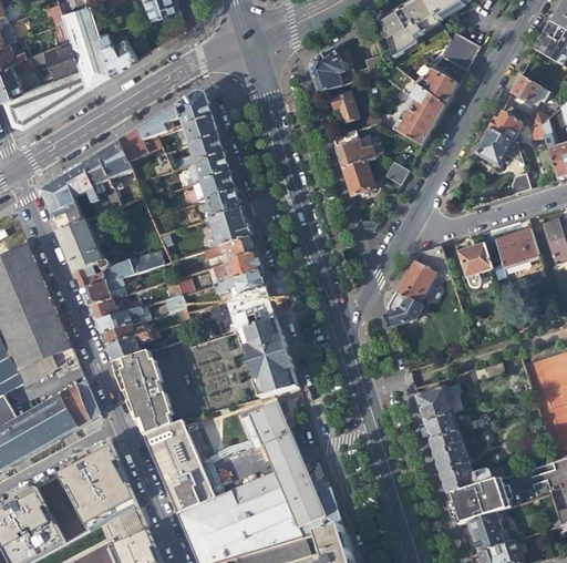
[(148,0),(154,14),(179,7),(177,0),(148,0)]
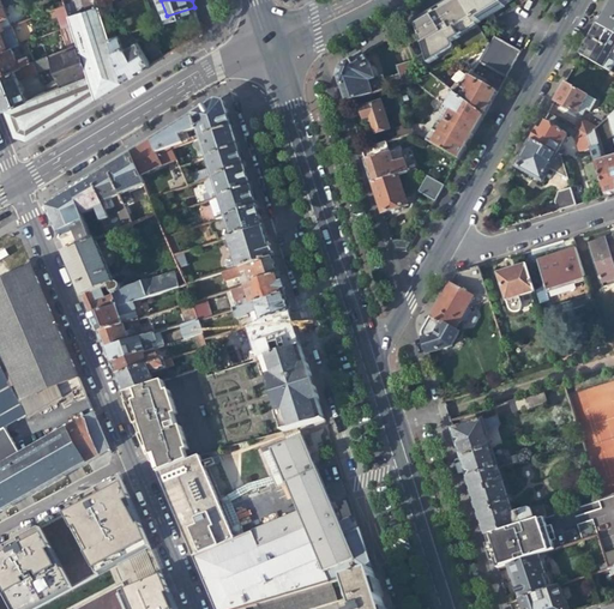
[(451,35),(476,20),(463,0),(444,0),(434,6),(414,18),(427,60),(452,44),(451,35)]
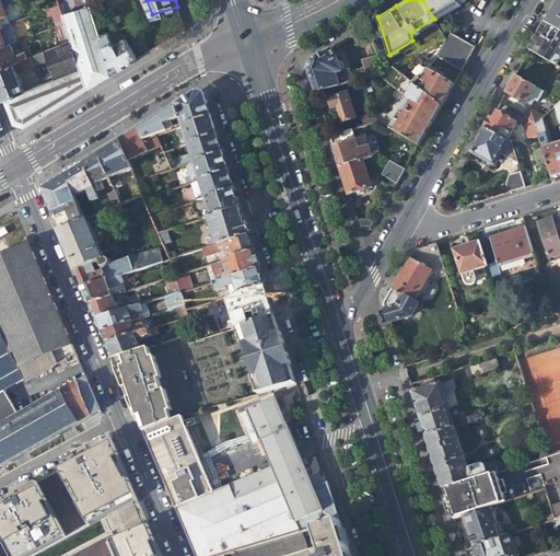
[(422,0),(434,19),(438,16),(438,14),(461,0),(422,0)]
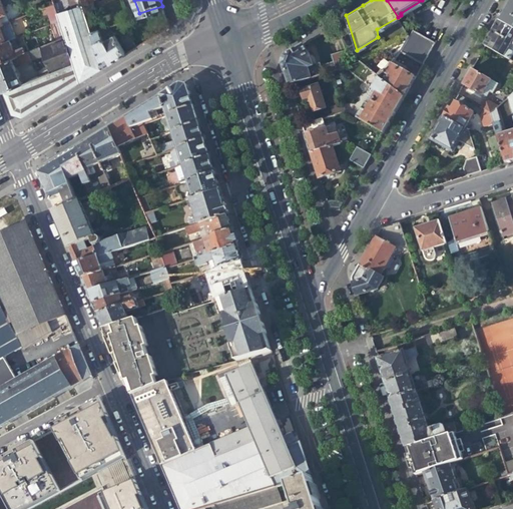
[(511,0),(506,11),(503,9),(498,18),(512,26),(512,0),(511,0)]
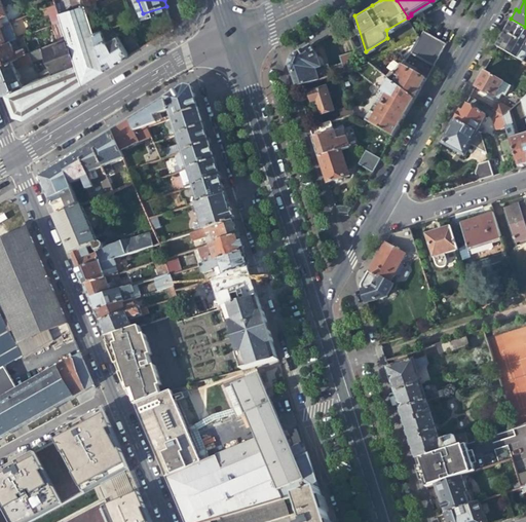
[(521,0),(516,9),(519,11),(524,0),(521,0)]
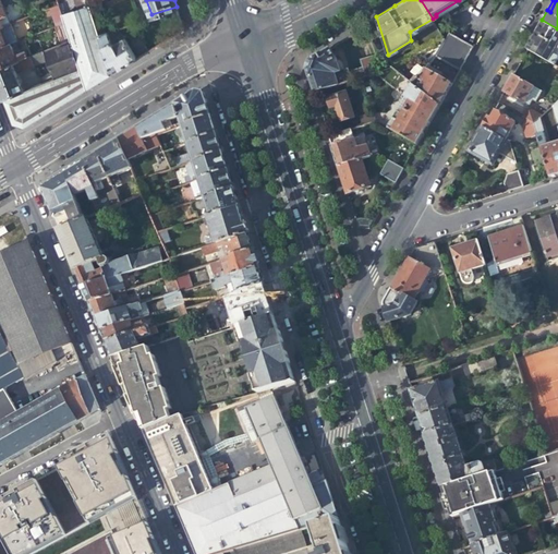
[(8,11),(5,3),(0,4),(0,25),(11,21),(12,21),(9,11),(8,11)]
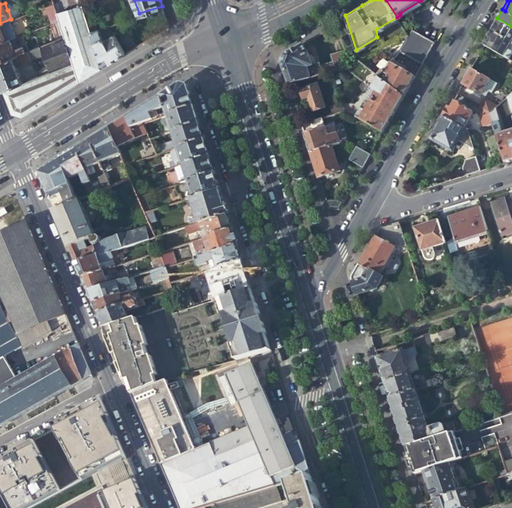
[(57,11),(65,35),(73,61),(51,70),(23,81),(4,89),(12,111),(22,113),(48,97),(91,71),(102,64),(91,29),(83,3),(57,11)]
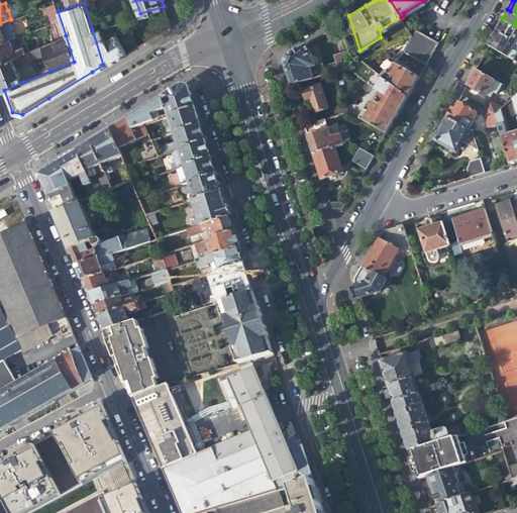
[(516,26),(502,18),(496,29),(516,40),(516,26)]
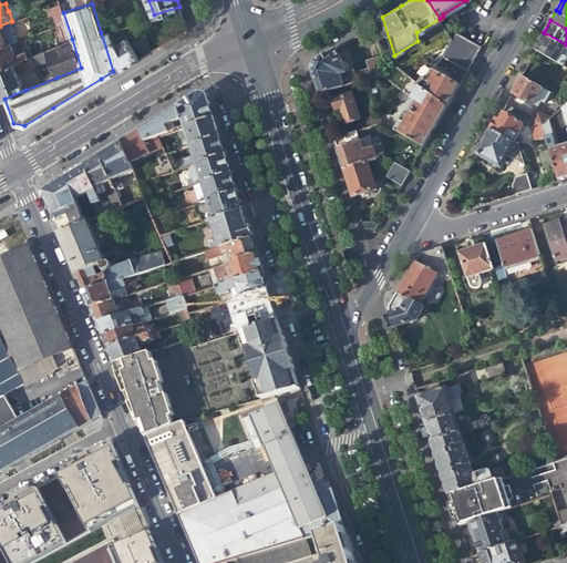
[(18,39),(11,21),(0,26),(0,44),(11,41),(18,39)]
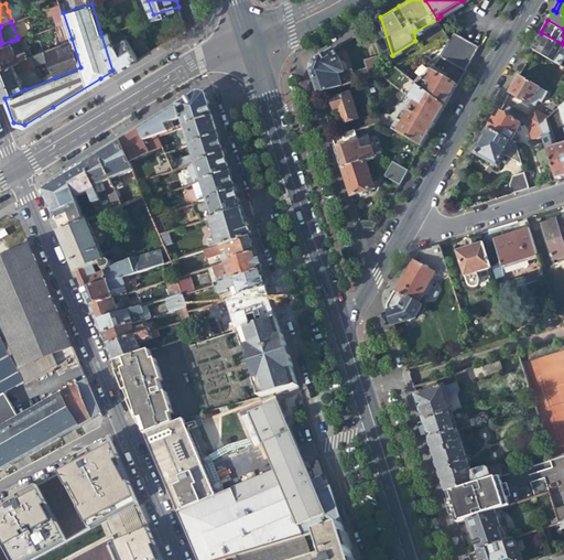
[(108,30),(100,32),(112,71),(118,67),(137,56),(127,34),(117,43),(114,41),(108,30)]
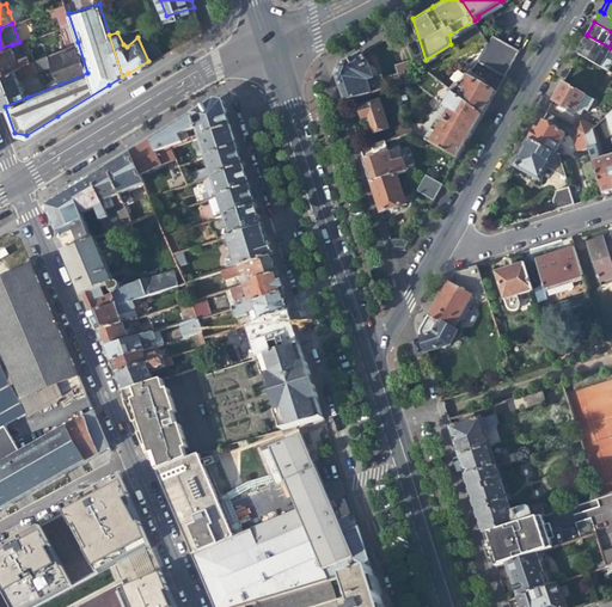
[(477,57),(503,73),(516,49),(490,34),(487,41),(483,48),(477,57)]
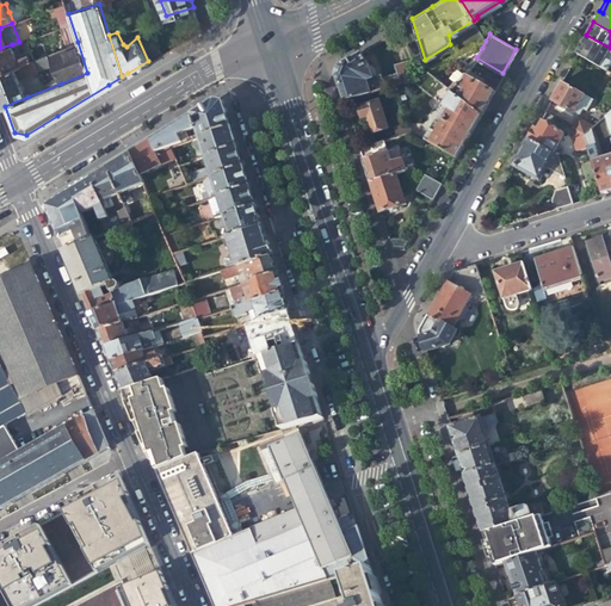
[(154,57),(162,51),(155,35),(146,39),(154,57)]
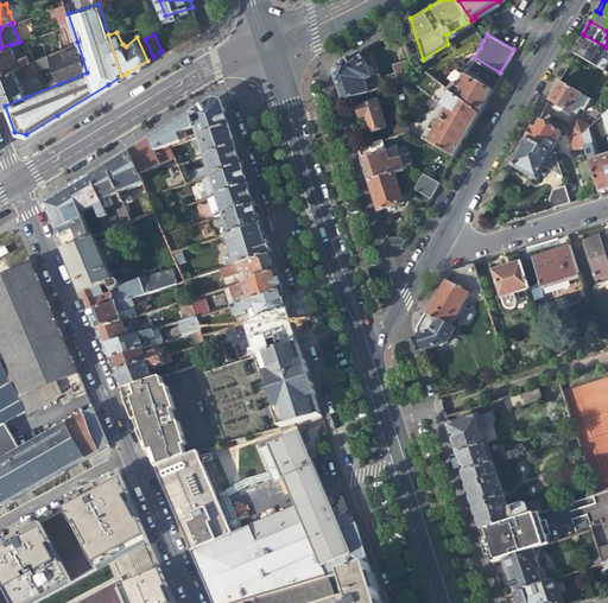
[(602,56),(607,48),(583,35),(574,51),(603,68),(607,58),(602,56)]
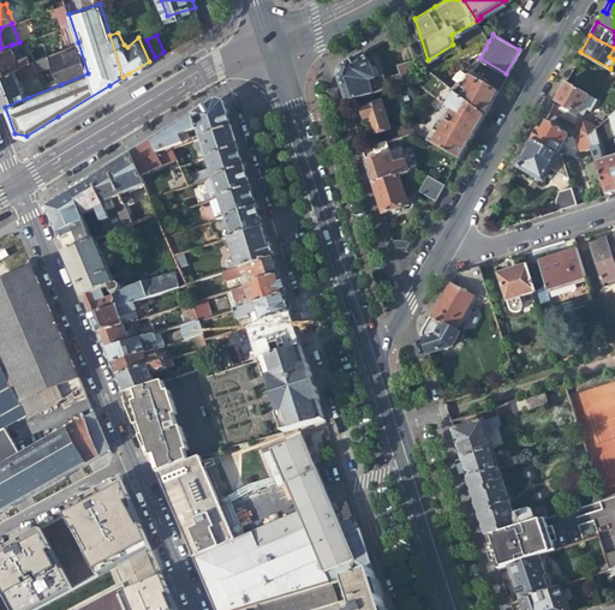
[(34,59),(39,69),(53,64),(61,84),(88,73),(78,42),(34,59)]
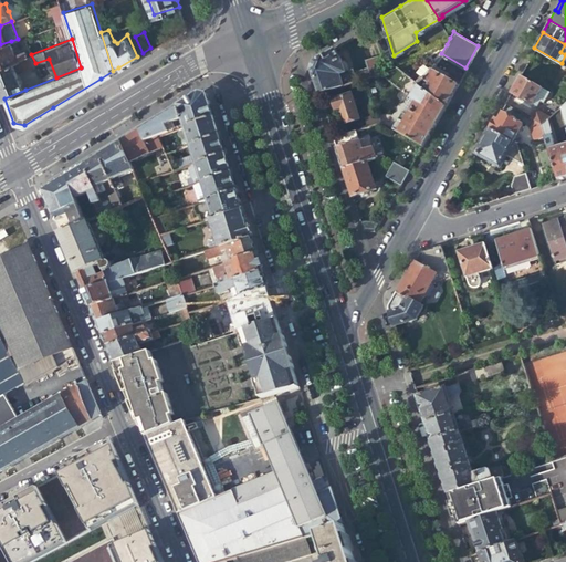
[(0,65),(18,60),(11,41),(0,44),(0,65)]
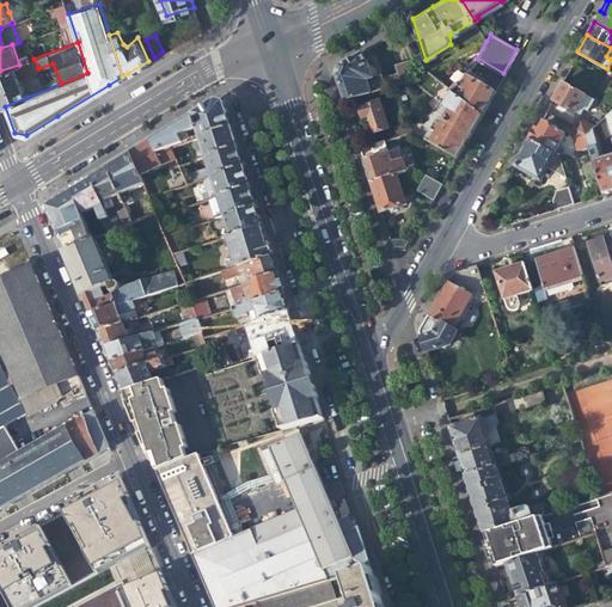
[(368,63),(362,48),(341,61),(336,73),(344,98),(385,84),(381,72),(373,75),(368,63)]
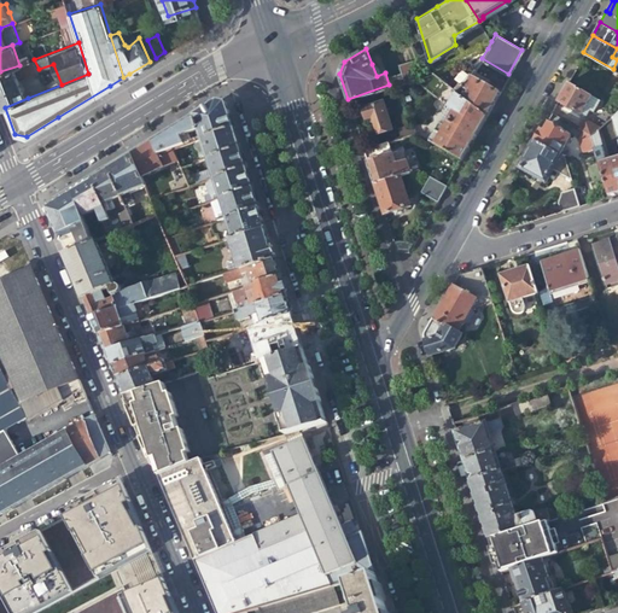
[(409,58),(400,60),(402,71),(412,69),(409,58)]
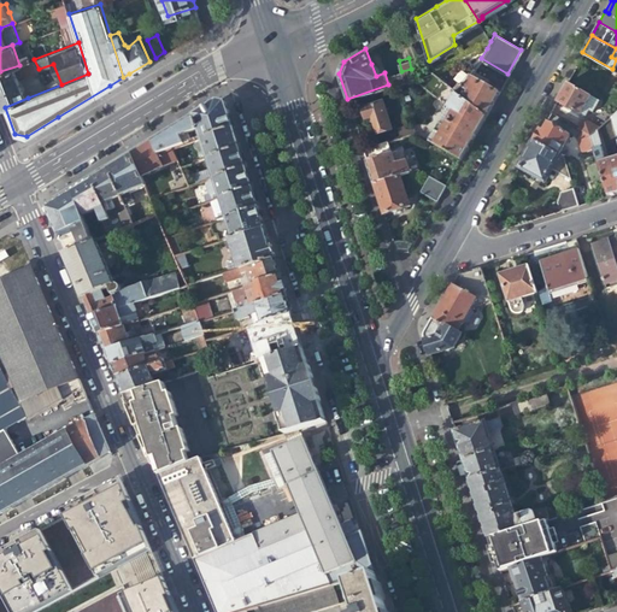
[(19,65),(0,71),(0,95),(0,98),(5,107),(28,98),(19,77),(39,69),(34,59),(19,65)]
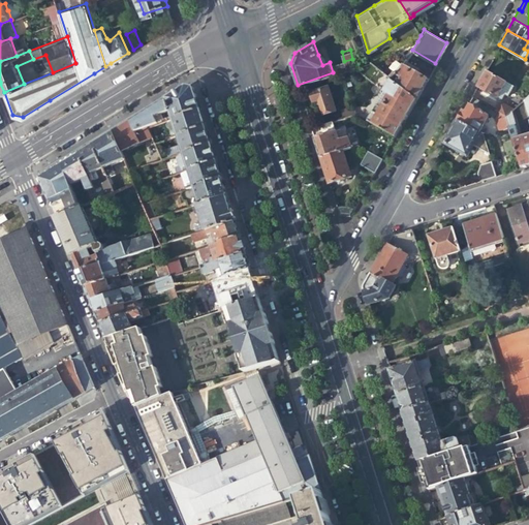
[(368,118),(395,134),(415,98),(390,79),(371,60),(354,65),(383,89),(368,118)]
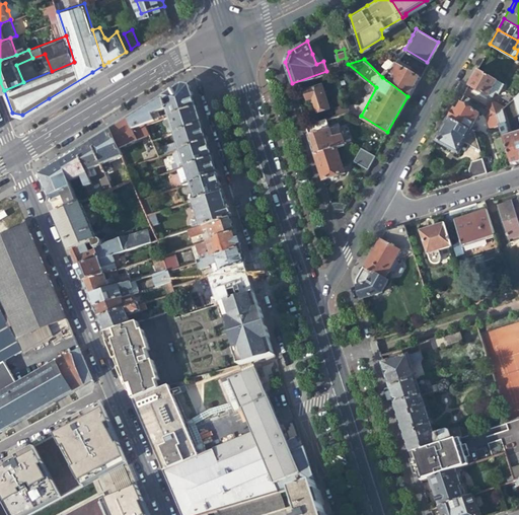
[(419,76),(394,62),(382,77),(408,96),(419,76)]
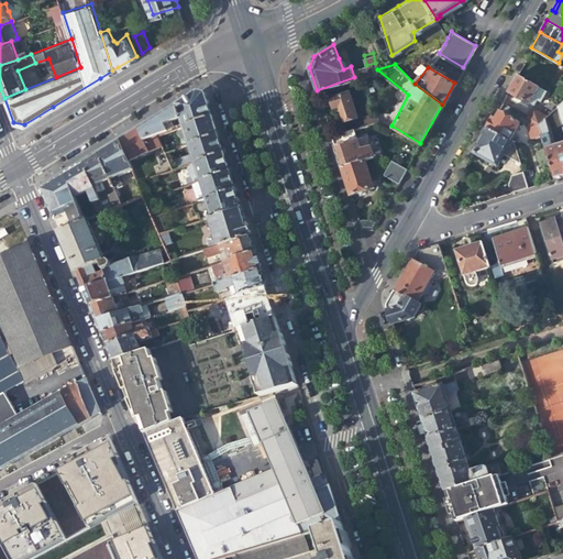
[(545,89),(517,72),(507,89),(528,102),(529,101),(532,102),(536,98),(540,99),(545,89)]
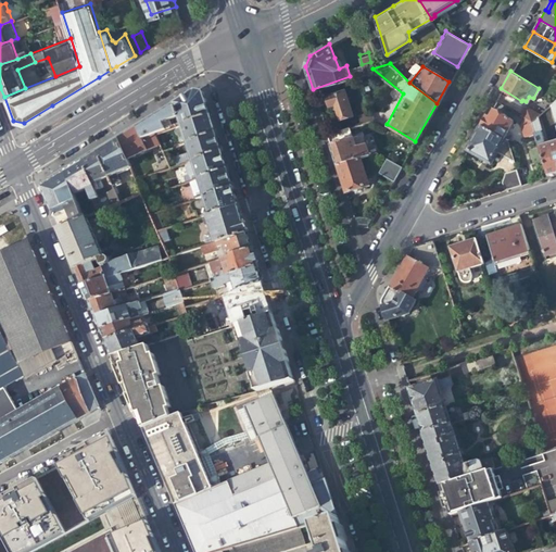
[(178,116),(180,123),(209,113),(201,89),(194,88),(184,95),(173,101),(178,116)]
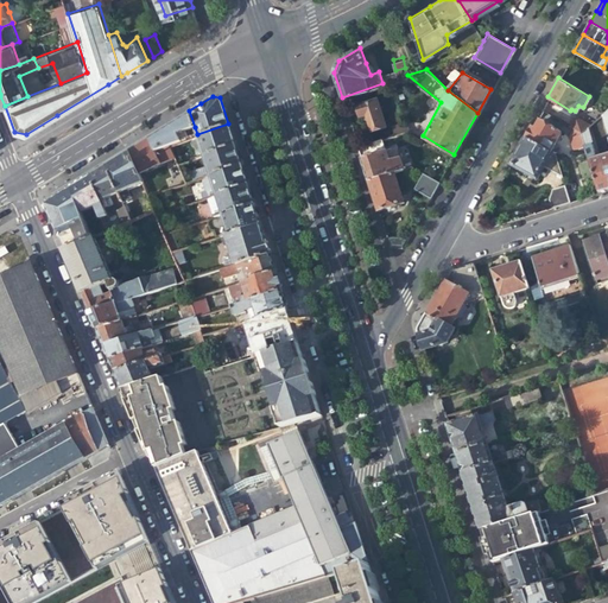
[(377,97),(358,105),(361,113),(366,112),(368,118),(367,119),(369,126),(372,127),(372,128),(385,125),(377,97)]
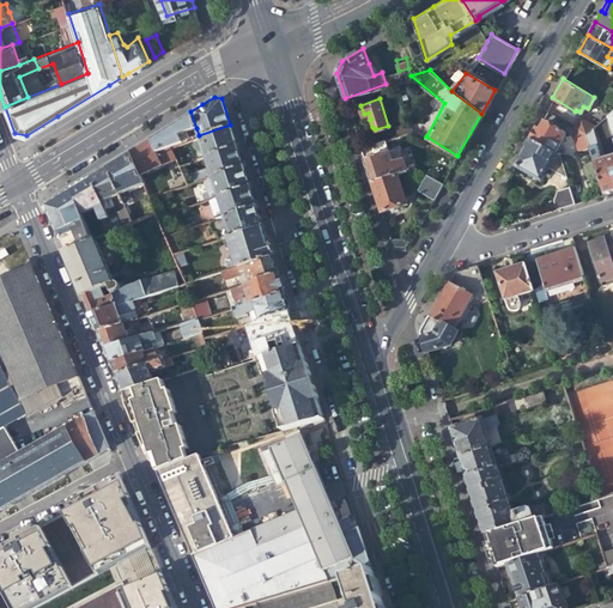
[(612,152),(601,156),(593,128),(587,133),(584,132),(588,145),(604,192),(612,188),(612,109),(607,115),(612,134),(612,152)]
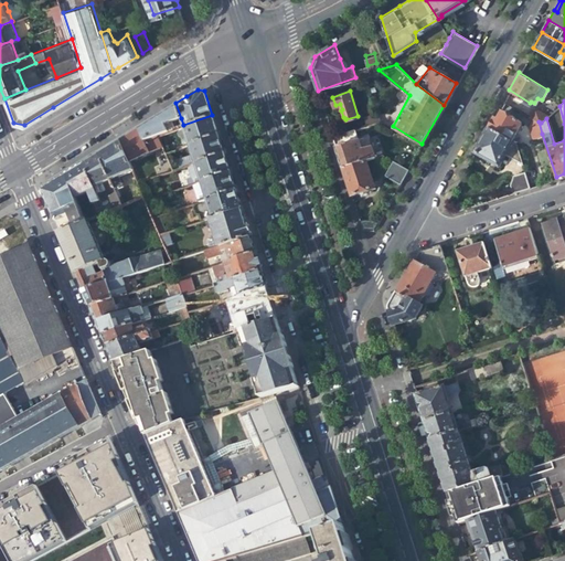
[(155,116),(151,118),(139,126),(144,136),(146,139),(158,135),(177,127),(178,127),(183,125),(181,118),(176,103),(155,116)]
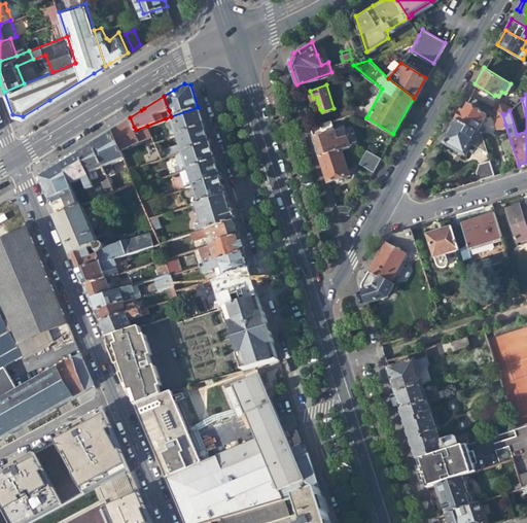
[(494,108),(497,110),(502,113),(504,114),(510,110),(512,108),(499,100),(494,108)]
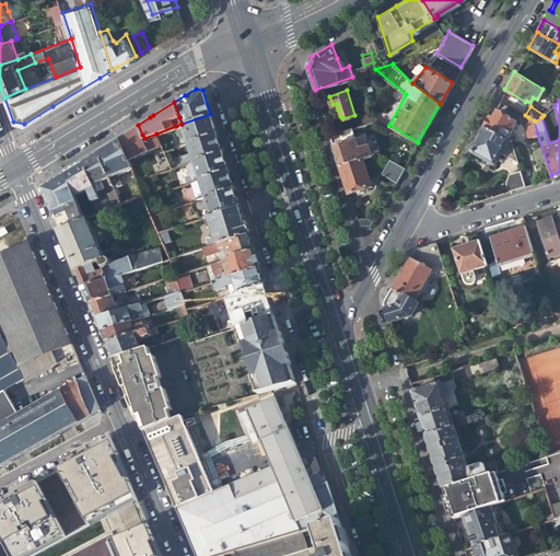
[(363,123),(376,118),(373,108),(360,113),(363,123)]
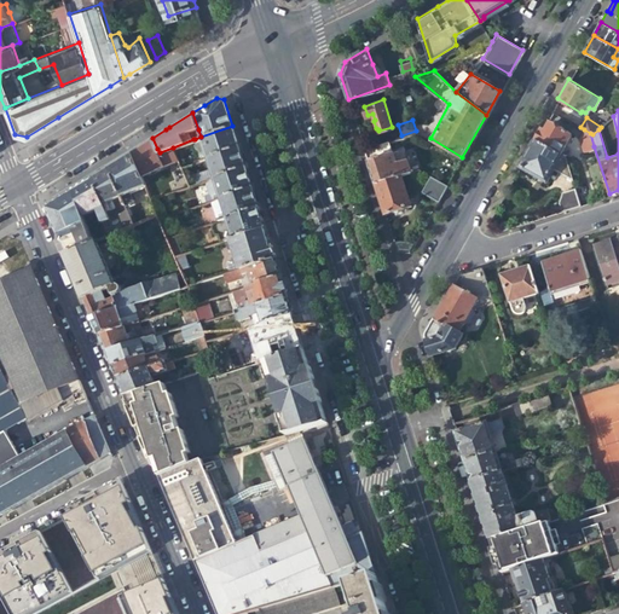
[(544,128),(542,127),(534,138),(565,155),(570,146),(563,143),(570,132),(549,120),(544,128)]
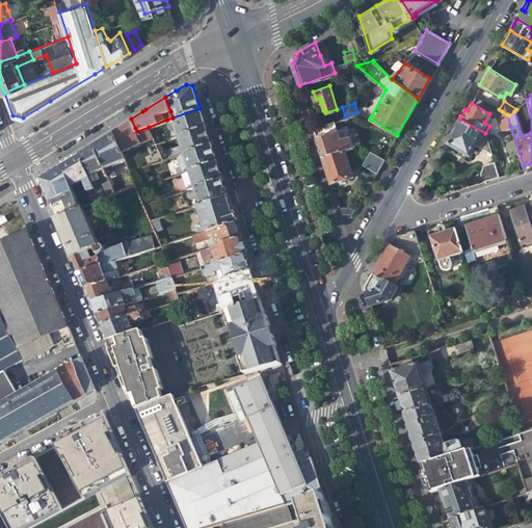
[(170,129),(173,136),(205,125),(202,113),(200,108),(173,117),(167,120),(166,123),(167,127),(170,129)]
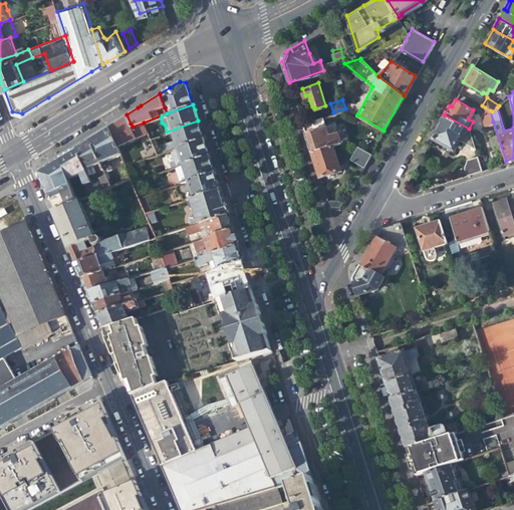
[(484,124),(493,121),(490,110),(485,107),(480,113),(484,124)]
